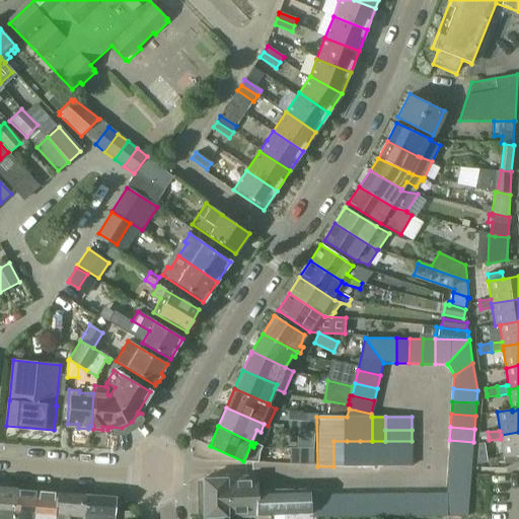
[(518,432),(501,435),(501,439),(504,458),(518,456),(518,455),(518,432)]
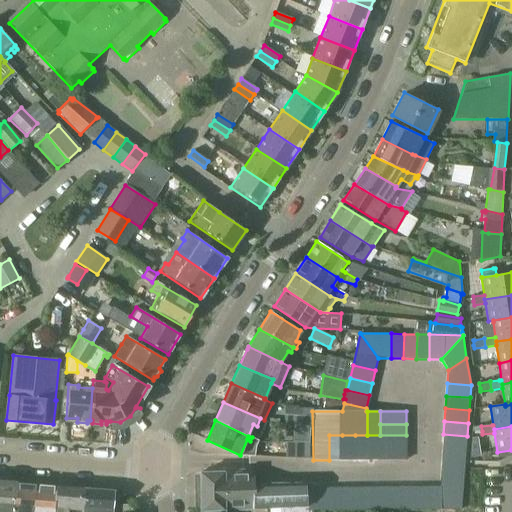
[(442,447),(466,449),(467,436),(443,434),(442,447)]
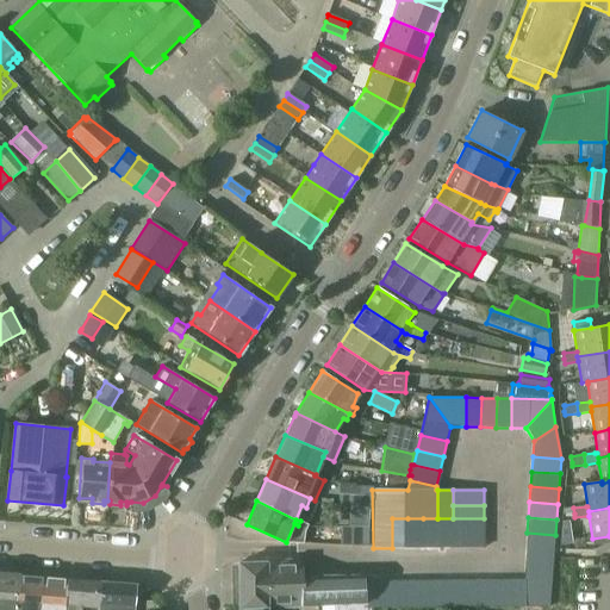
[(392,548),(408,548),(408,518),(392,518),(392,548)]
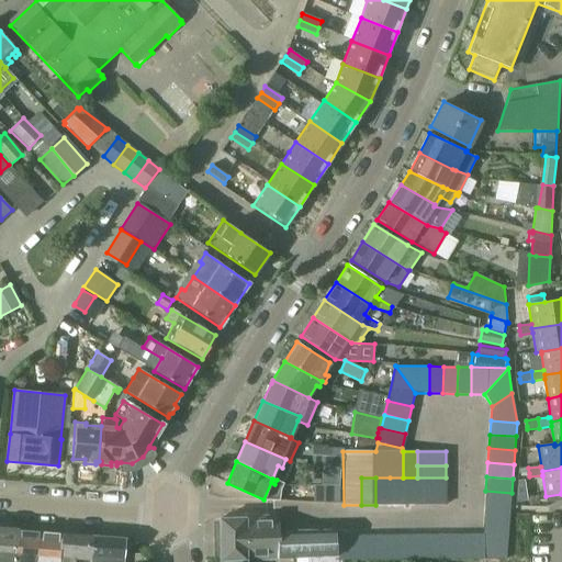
[(375,505),(390,505),(390,478),(375,478),(375,505)]
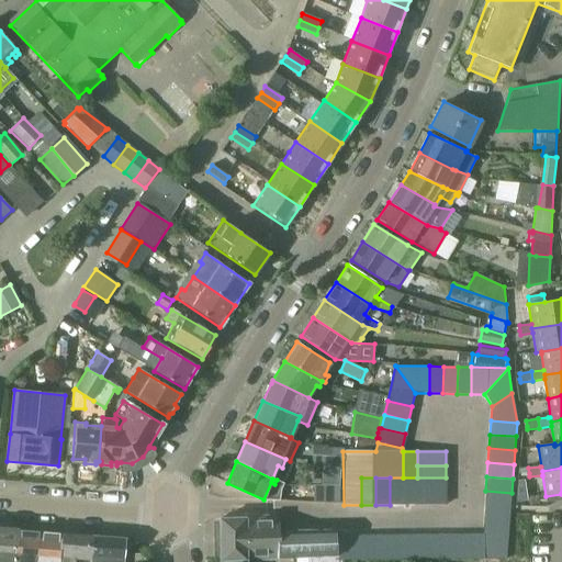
[(403,478),(390,478),(390,505),(404,505),(403,478)]
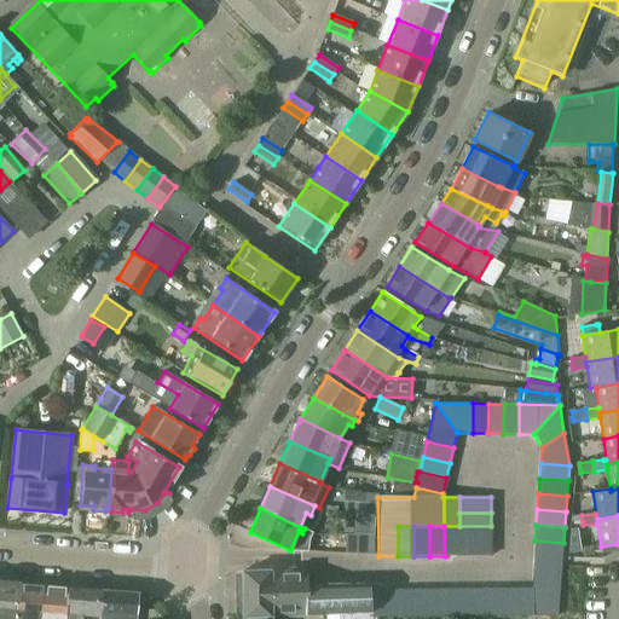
[(460,526),(444,526),(445,556),(460,555),(460,541),(460,526)]
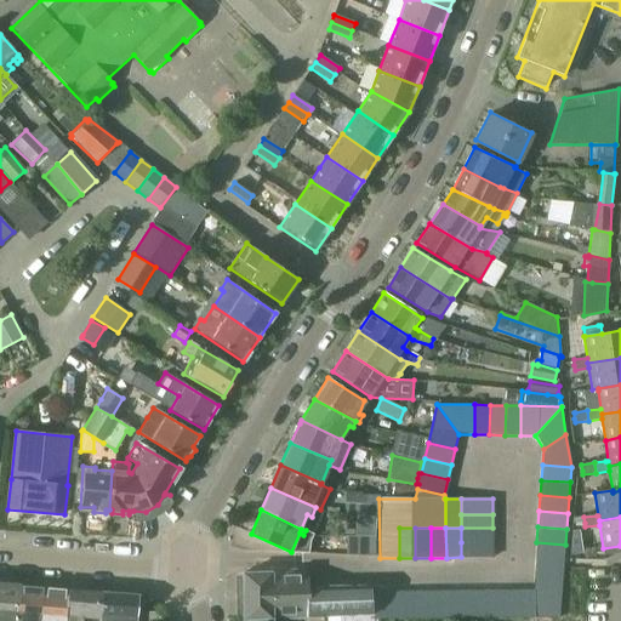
[(461,528),(461,542),(493,541),(493,528),(461,528)]
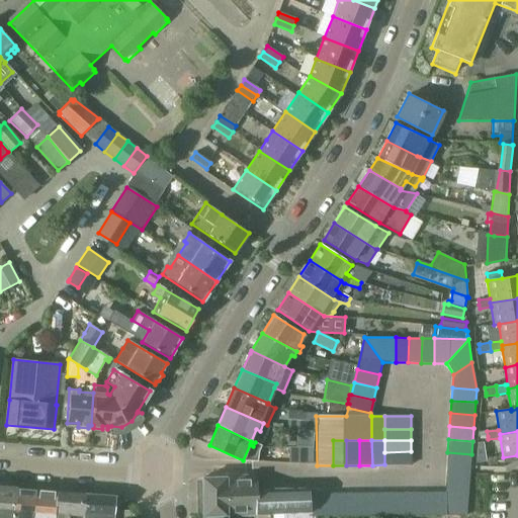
[(288,462),(313,463),(313,448),(288,447),(288,462)]
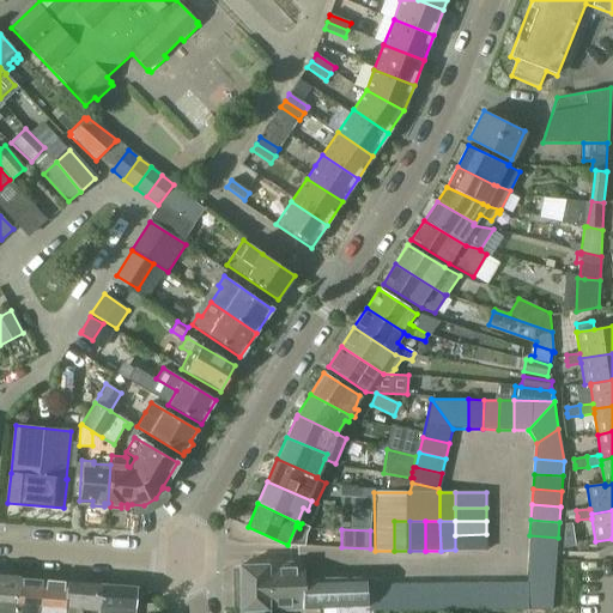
[(486,550),(486,534),(455,535),(455,550),(486,550)]
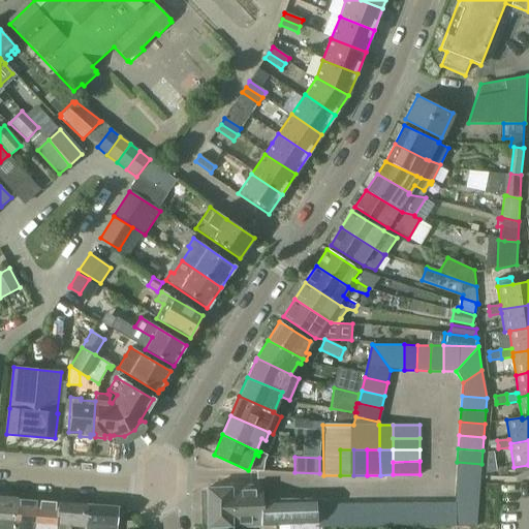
[(456,475),(480,476),(481,464),(457,462),(456,475)]
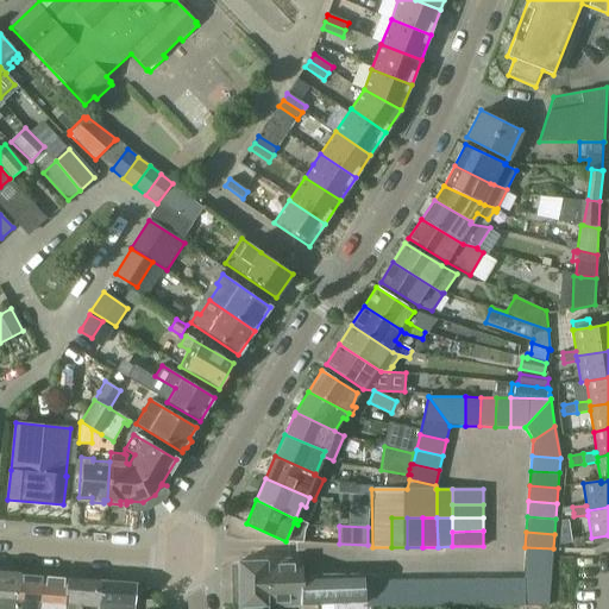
[(592,545),(608,542),(608,535),(591,538),(592,545)]
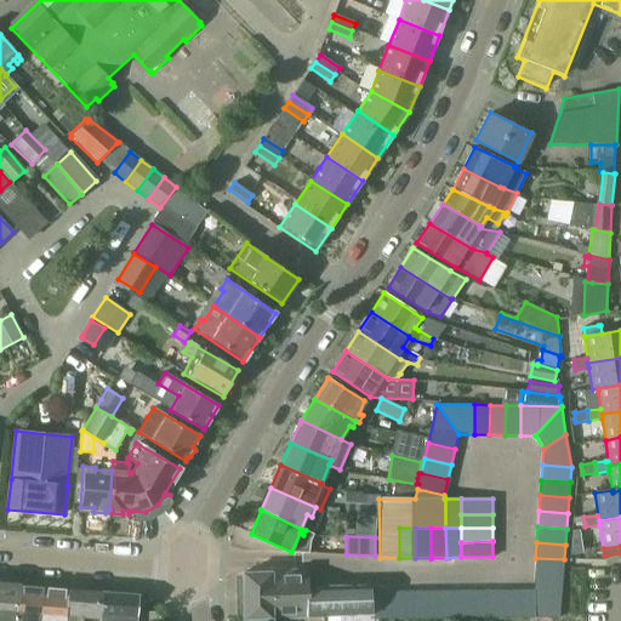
[(535,573),(563,575),(564,559),(535,558),(535,573)]
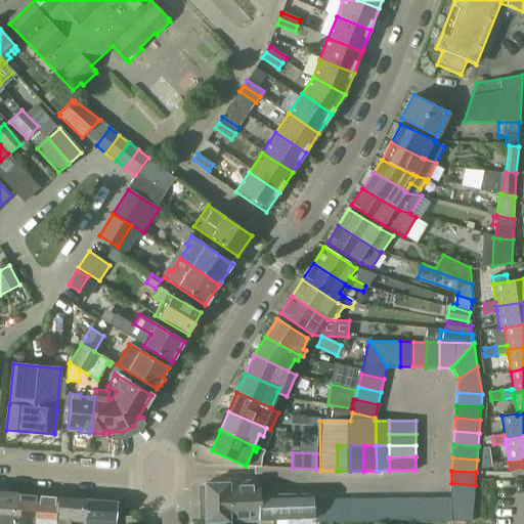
[(206,483),(206,521),(259,519),(313,518),(313,517),(313,493),(259,495),(259,481),(206,483)]
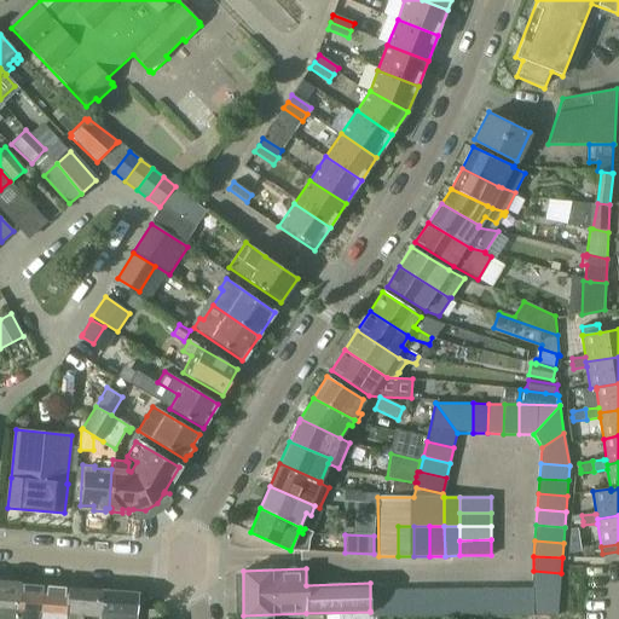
[(533,571),(532,586),(557,614),(561,573),(533,571)]
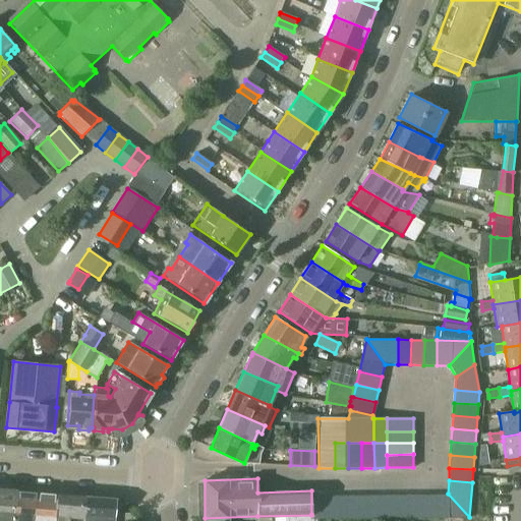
[(12,520),(15,491),(0,489),(0,520),(12,520)]
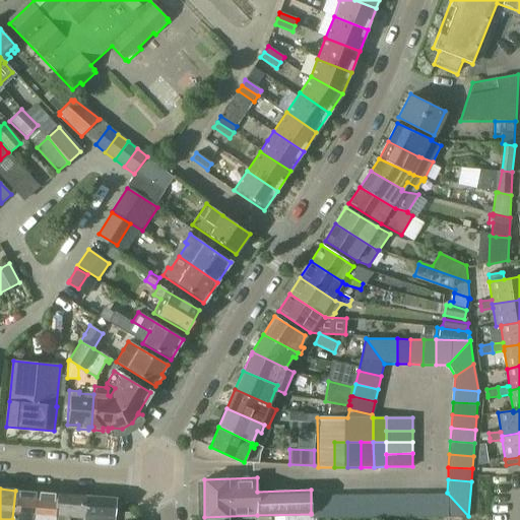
[(31,519),(35,492),(15,491),(12,519),(31,519)]
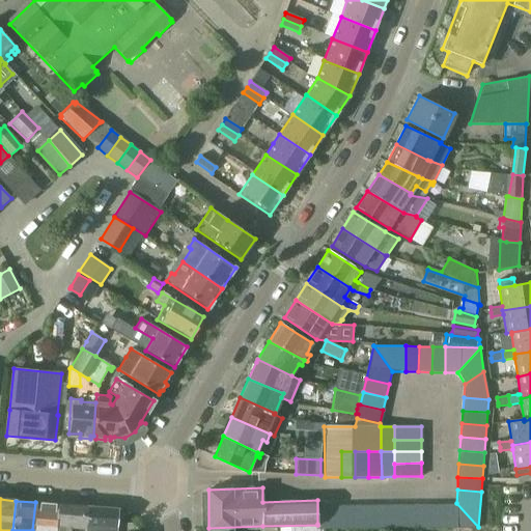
[(35,502),(32,530),(55,530),(58,504),(35,502)]
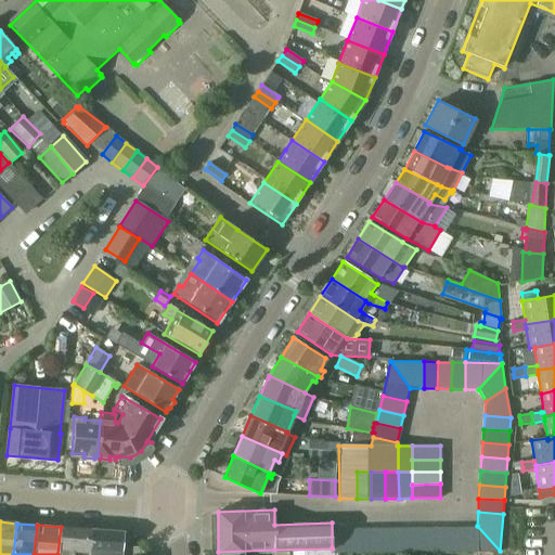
[(434,526),(418,527),(420,552),(434,552),(434,526)]
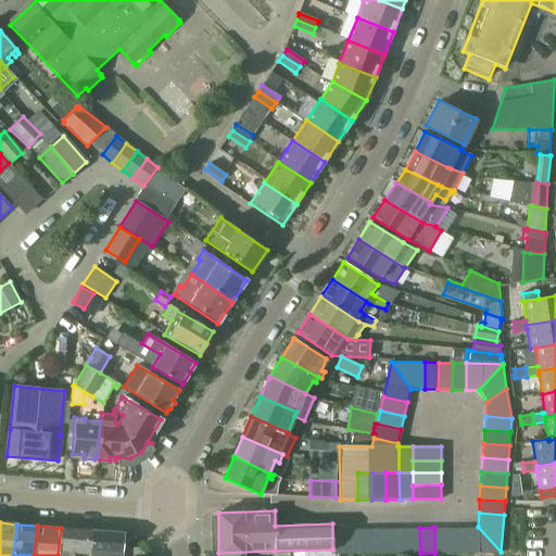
[(449,527),(434,527),(434,553),(444,553),(449,553),(449,527)]
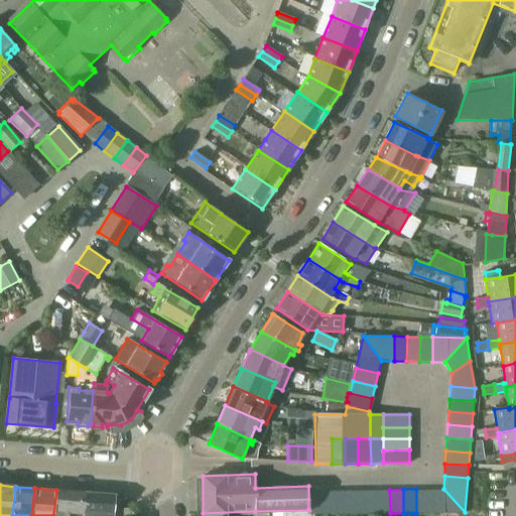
[(429,489),(416,489),(416,513),(423,513),(430,513),(429,489)]
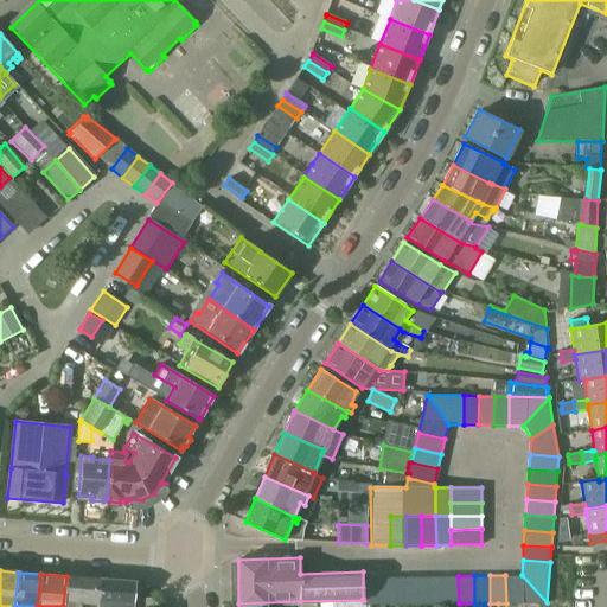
[(522,575),(505,575),(506,604),(547,602),(522,575)]
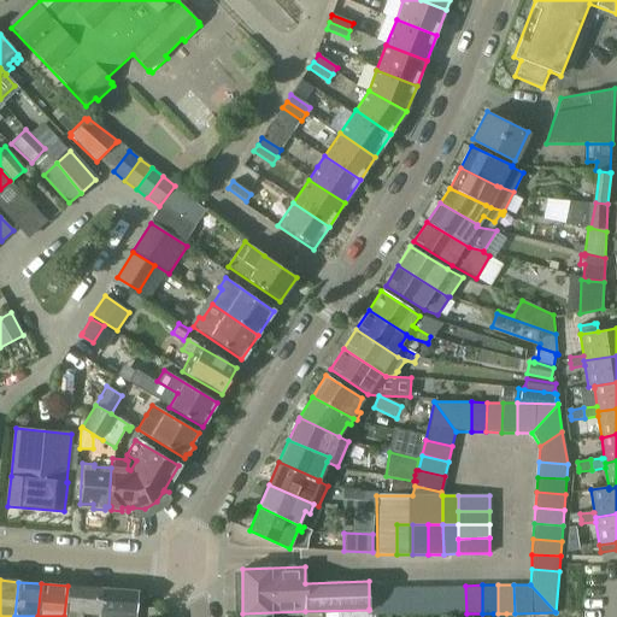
[(68,586),(64,616),(98,616),(101,588),(68,586)]
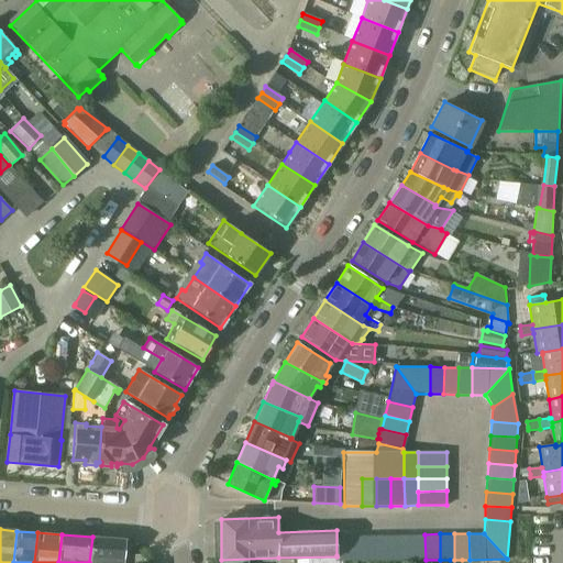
[(352,534),(338,534),(338,555),(340,555),(340,560),(352,560),(352,534)]
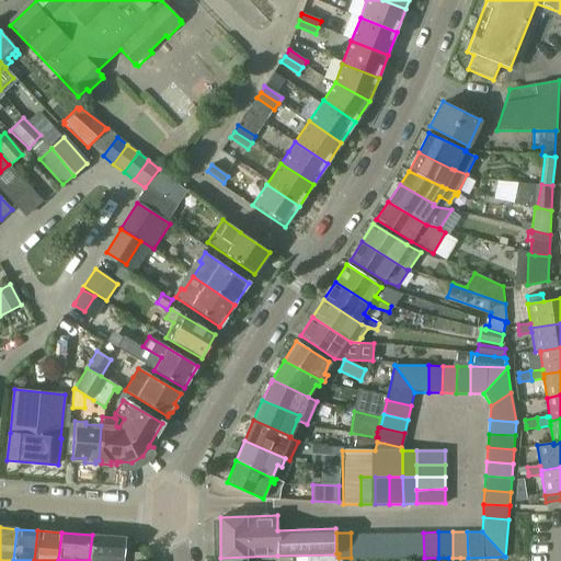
[(365,533),(351,533),(351,558),(365,558),(365,533)]
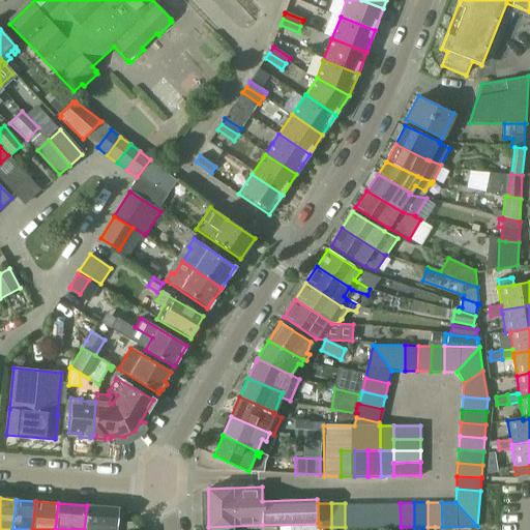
[(358,503),(345,503),(345,527),(356,527),(359,527),(358,503)]
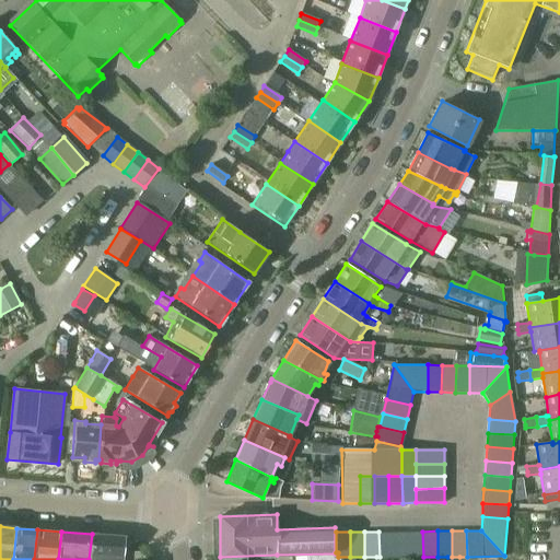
[(394,532),(378,532),(380,557),(394,557),(394,532)]
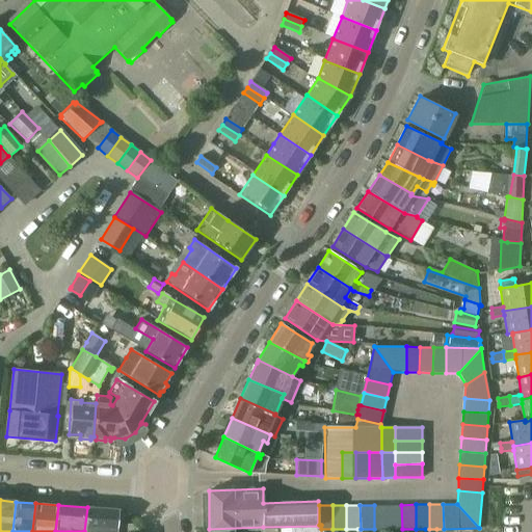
[(388,505),(374,505),(374,529),(388,529),(388,505)]
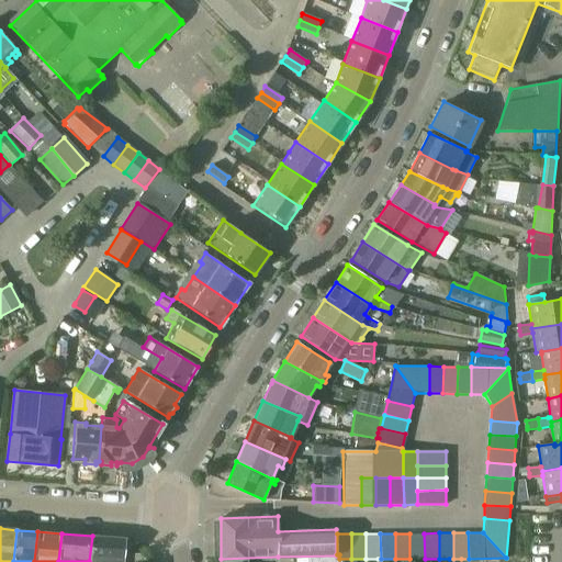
[(424,534),(409,534),(409,559),(425,559),(424,534)]
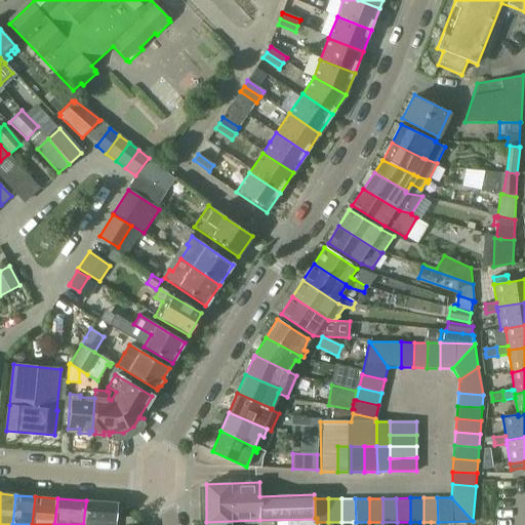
[(114,524),(117,503),(86,500),(83,524),(114,524)]
